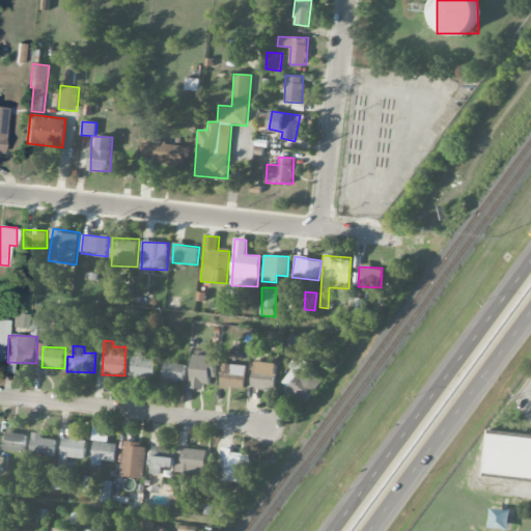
[(218,357),(194,354),(190,388),(206,390),(208,376),(216,378),(218,357)]
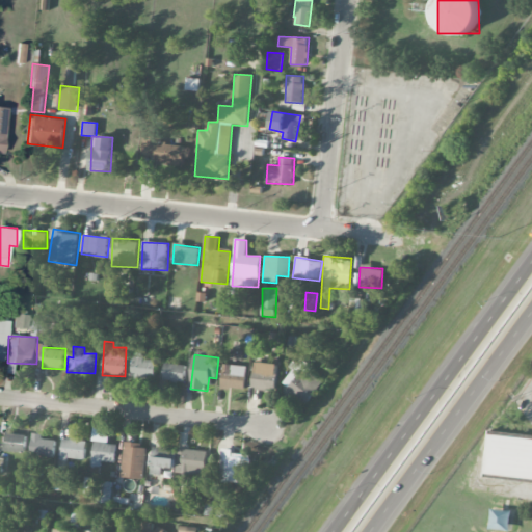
[(155,379),(156,360),(145,360),(145,355),(133,355),(132,379),(155,379)]
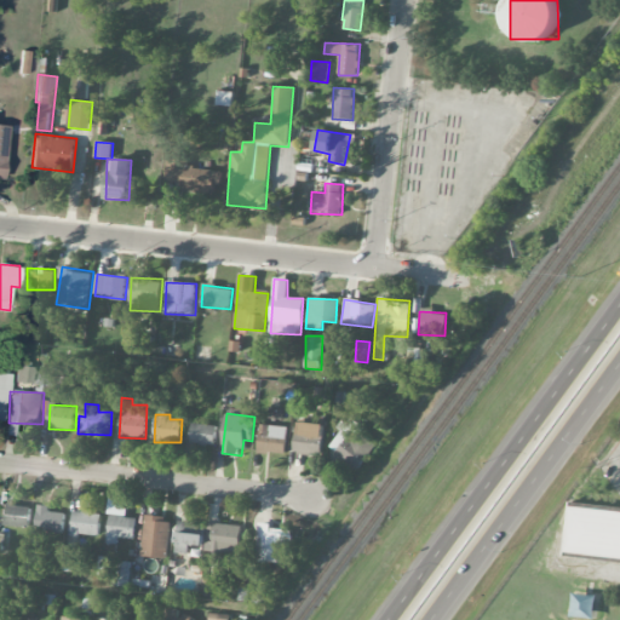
[(327,449),(361,470),(377,443),(360,434),(365,428),(348,417),(327,449)]
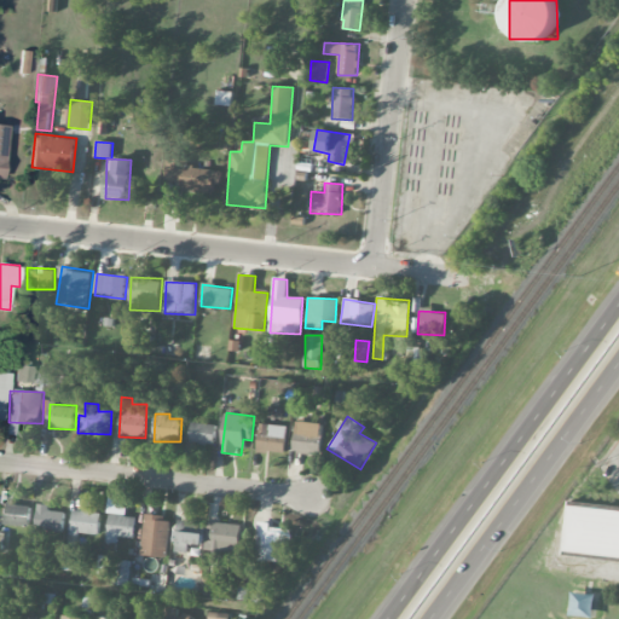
[(215,444),(218,426),(192,422),(190,441),(215,444)]
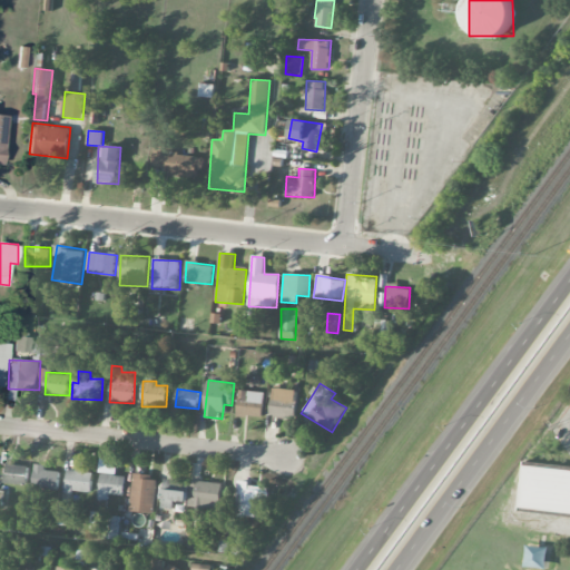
[(297,389),(272,389),(272,419),(296,420),(297,389)]
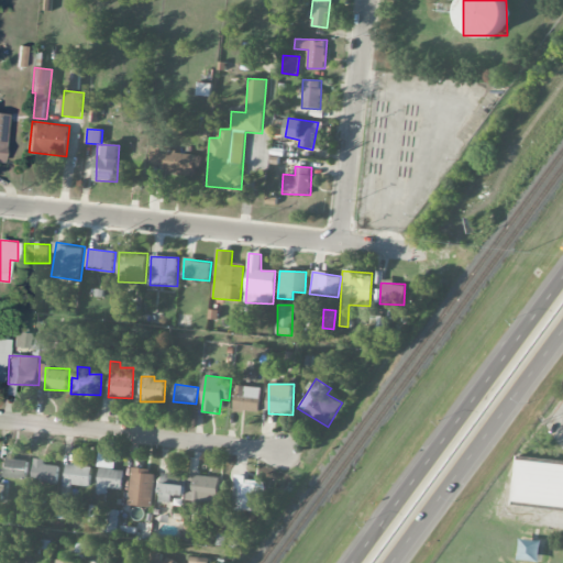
[(235,411),(261,412),(262,387),(236,386),(235,411)]
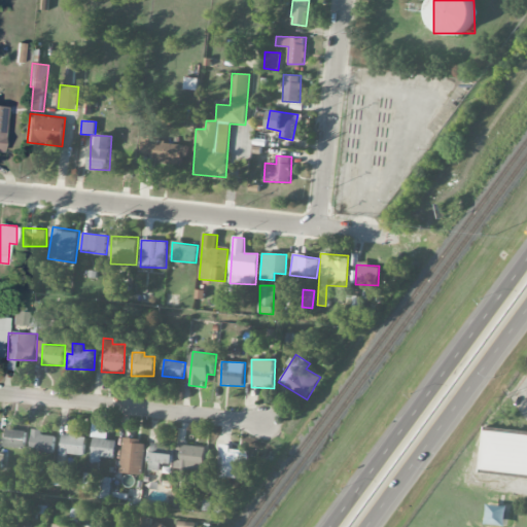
[(108,422),(93,421),(91,461),(100,461),(100,457),(114,458),(115,440),(107,440),(108,422)]
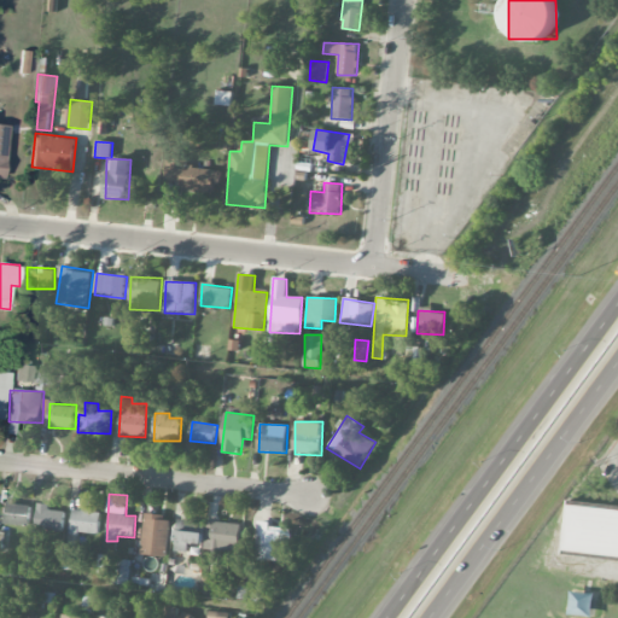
[(28,526),(30,505),(6,502),(4,524),(28,526)]
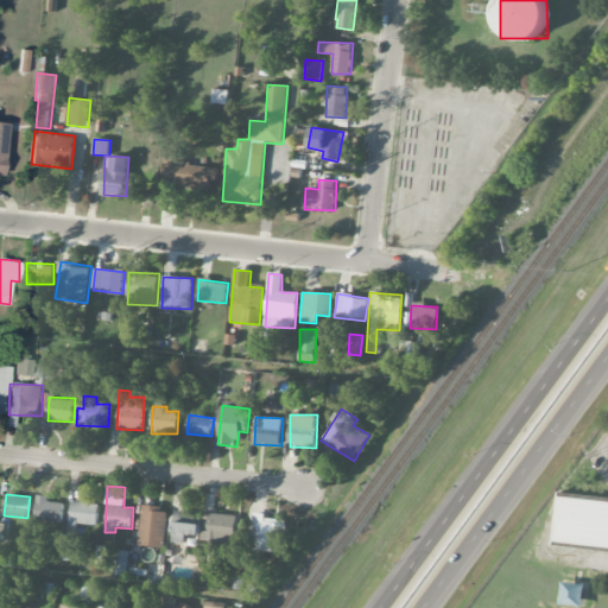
[(607,498),(558,494),(555,544),(607,548),(607,498)]
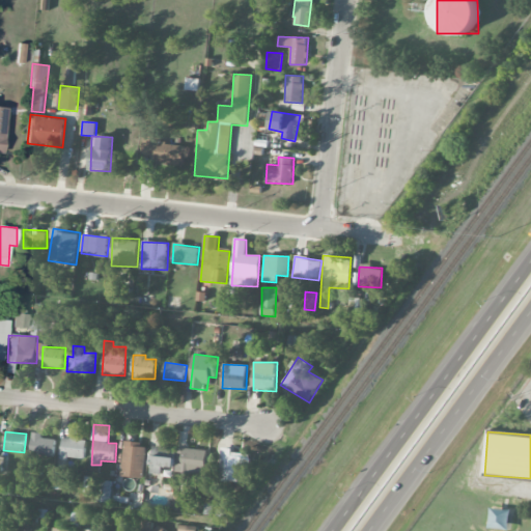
[(31,455),(54,456),(55,439),(43,439),(43,432),(32,432),(31,455)]
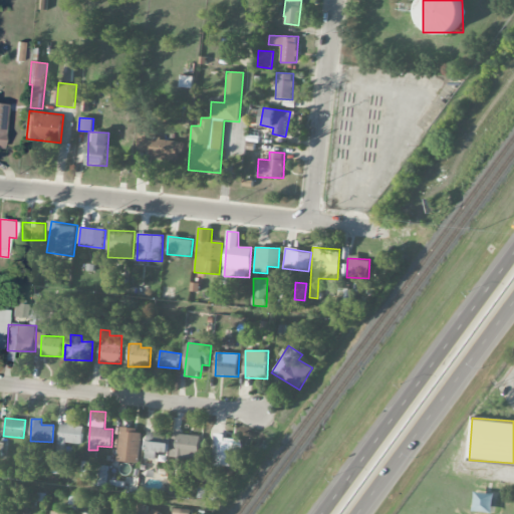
[(83,425),(60,424),(59,443),(82,444),(83,425)]
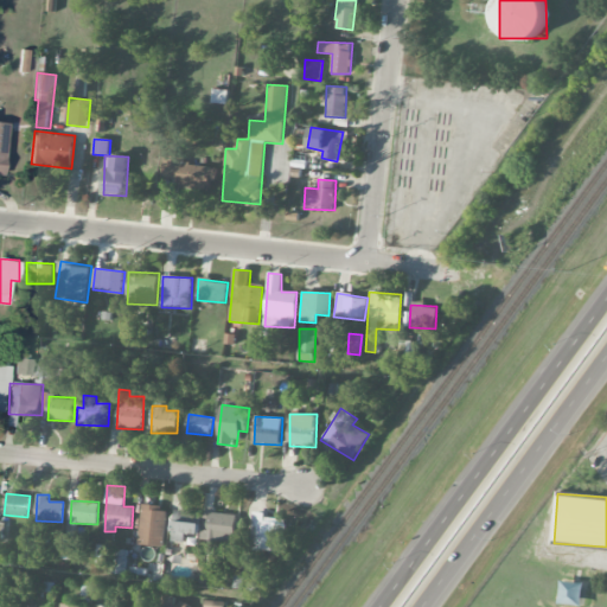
[(142,505),(138,543),(163,547),(168,509),(142,505)]
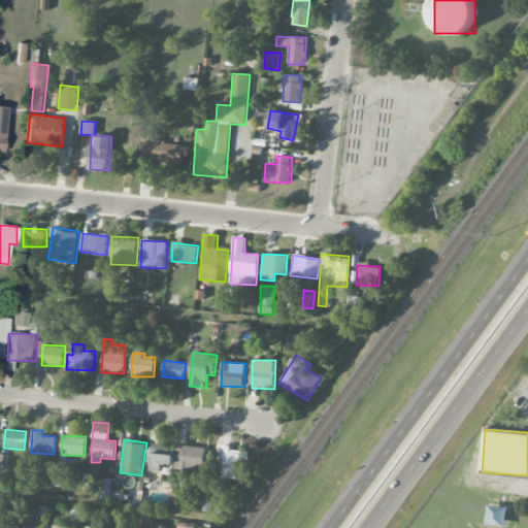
[(161,471),(161,464),(174,465),(175,447),(152,446),(151,471),(161,471)]
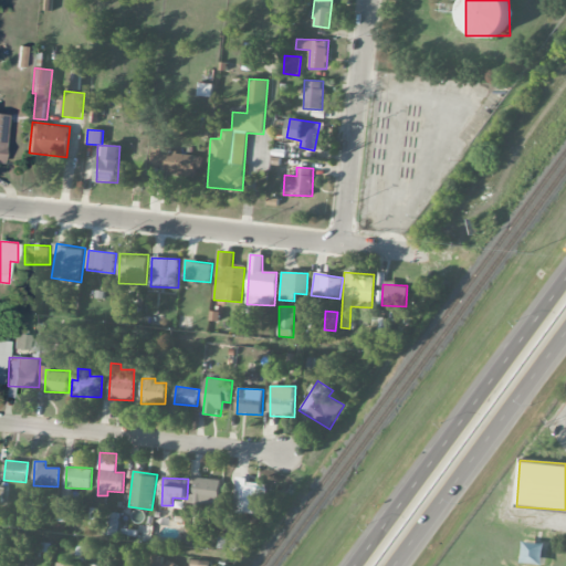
[(220,479),(189,478),(188,506),(219,507),(220,479)]
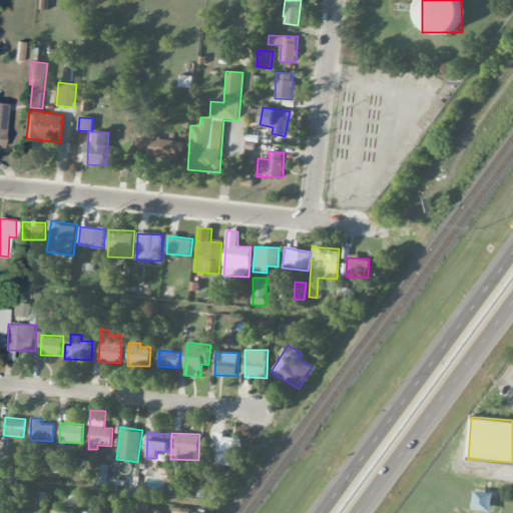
[(222,438),(223,433),(213,433),(212,466),(240,467),(241,438),(222,438)]
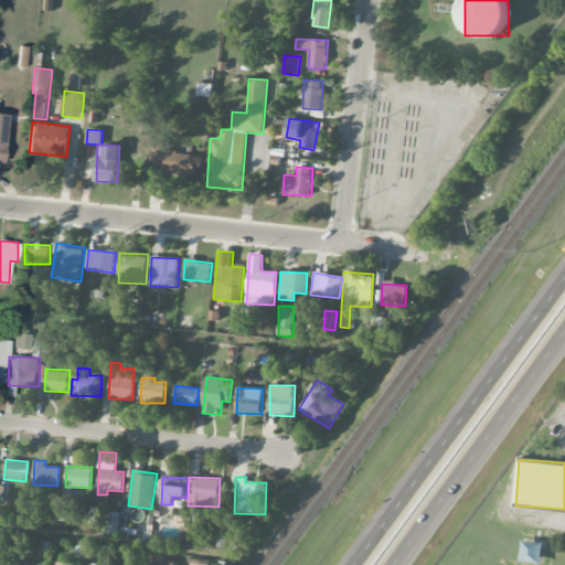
[(105,533),(117,534),(120,512),(108,511),(105,533)]
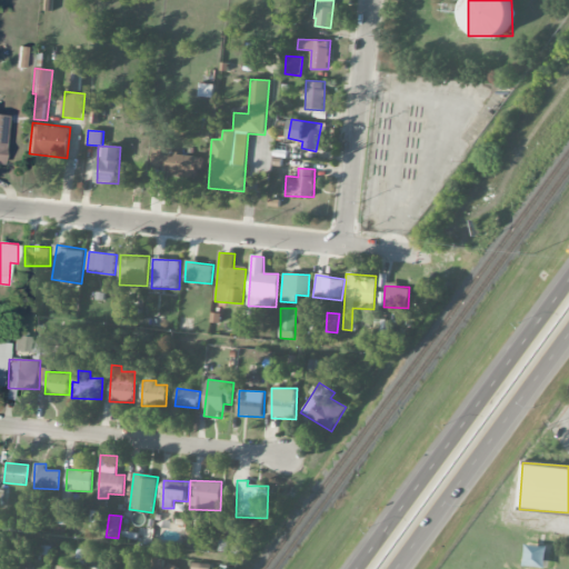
[(185,547),(197,549),(199,530),(187,528),(185,547)]
